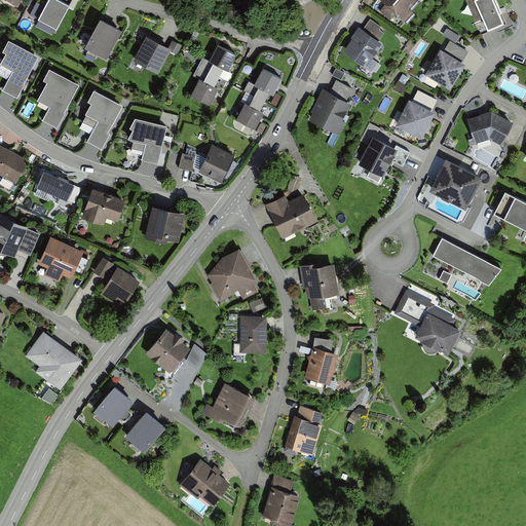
[(71,3),(65,0),(47,0),(38,17),(58,27),(69,5),(71,3)]
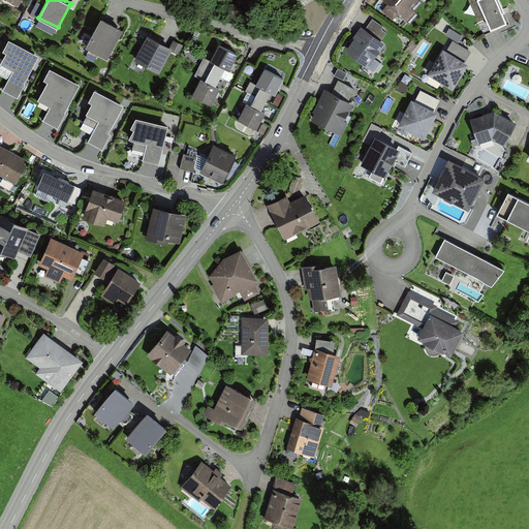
[(69,5),(74,8),(79,0),(71,0),(71,3),(69,5)]
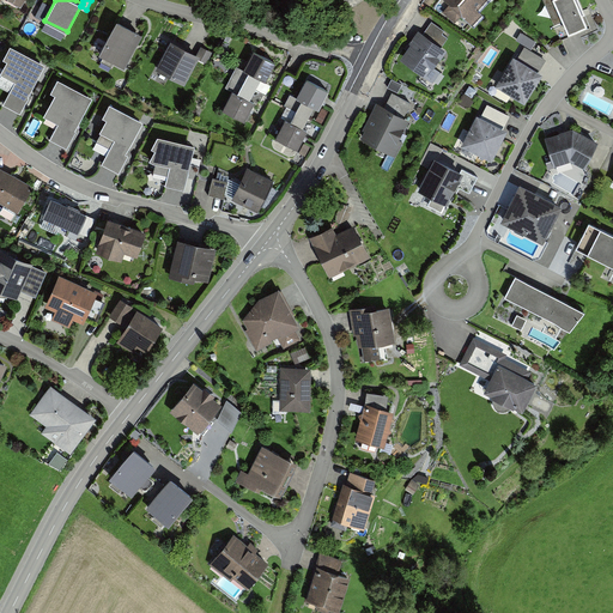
[(441,0),(449,7),(443,13),(456,26),(462,20),(469,28),(480,18),(475,12),(487,0),(441,0)]
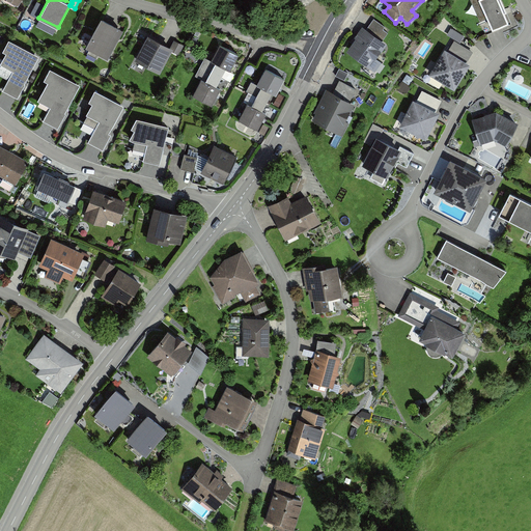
[(470,0),(480,22),(487,19),(492,29),(509,22),(499,0),(470,0)]
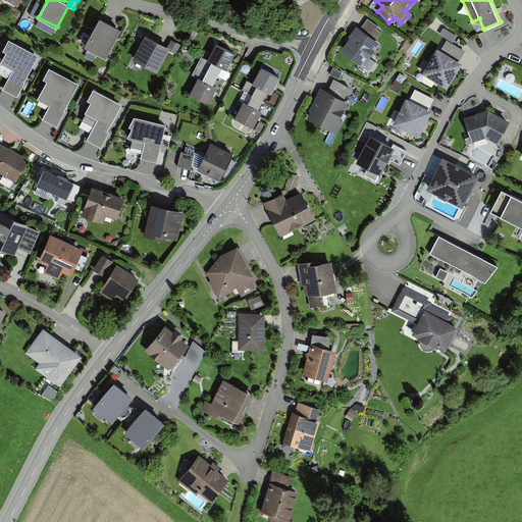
[(122,28),(100,15),(85,45),(106,57),(122,28)]
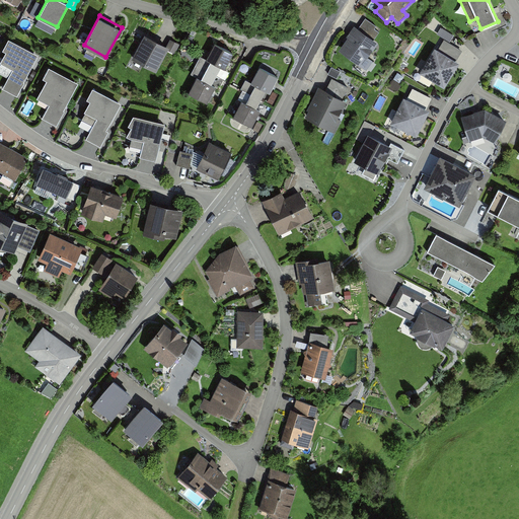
[(379,33),(374,29),(376,26),(366,19),(358,30),(374,42),(379,33)]
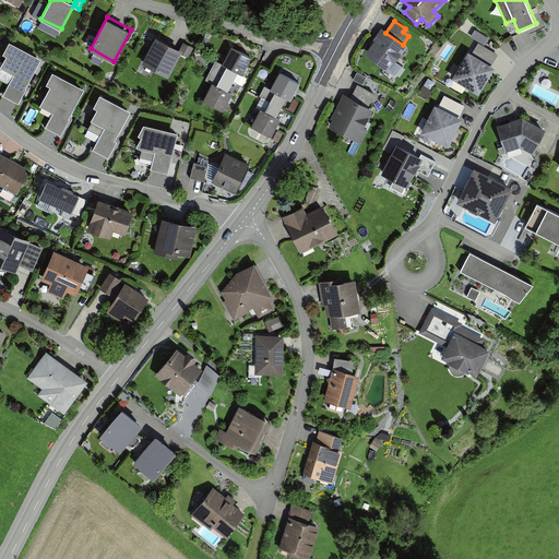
[(402,67),(396,63),(407,48),(403,45),(385,33),(381,30),(373,40),(375,42),(365,56),(378,66),(387,71),(395,76),(402,67)]
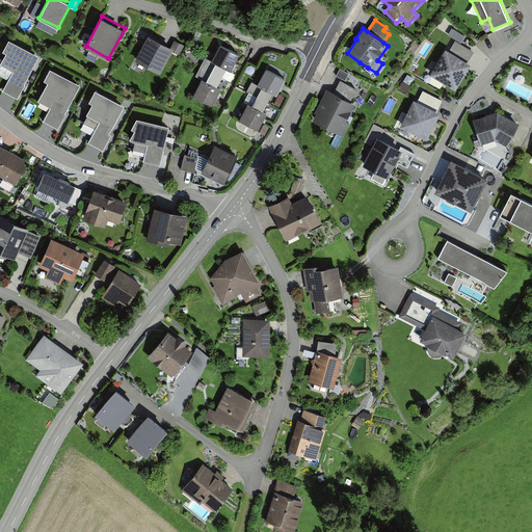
[(452,29),(448,35),(461,44),(466,37),(452,29)]
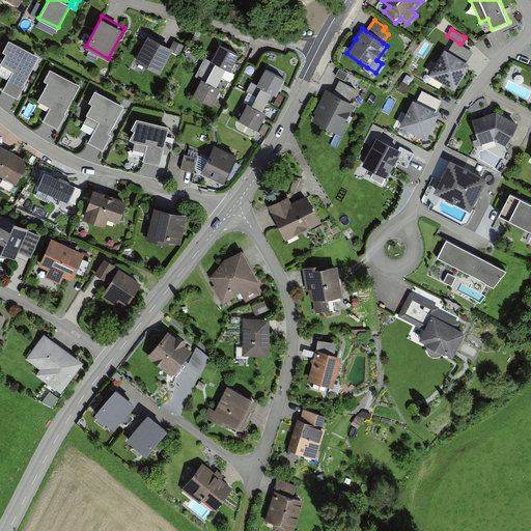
[(171,51),(173,47),(171,46),(148,34),(135,59),(161,73),(171,51)]
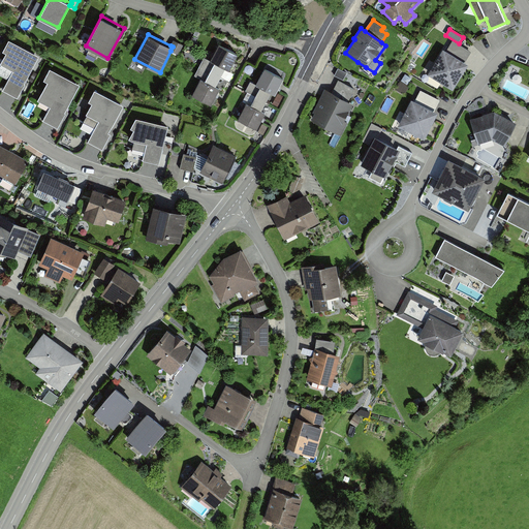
[(6,52),(0,63),(13,70),(3,90),(17,97),(39,54),(9,38),(3,50),(6,52)]
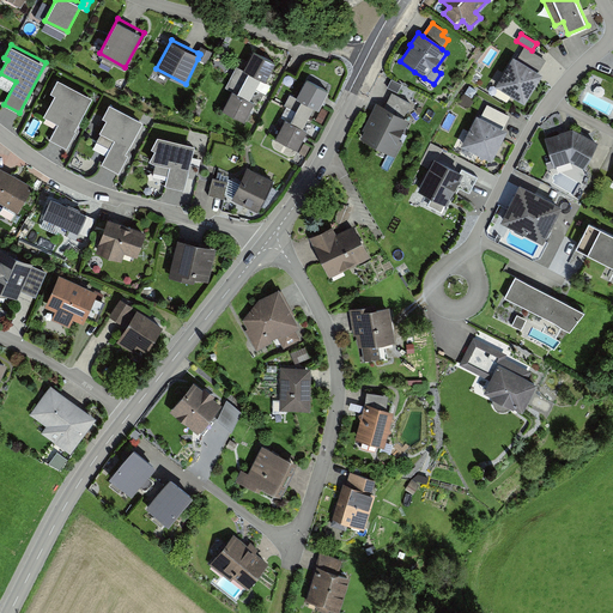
[(200,54),(198,59),(207,64),(213,52),(201,46),(198,53),(200,54)]
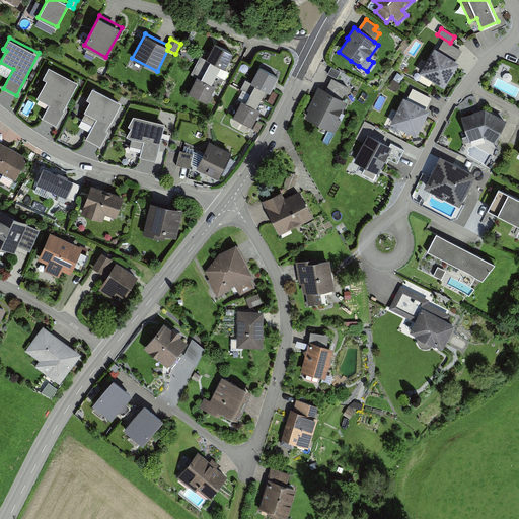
[(462,52),(444,41),(438,51),(456,63),(462,52)]
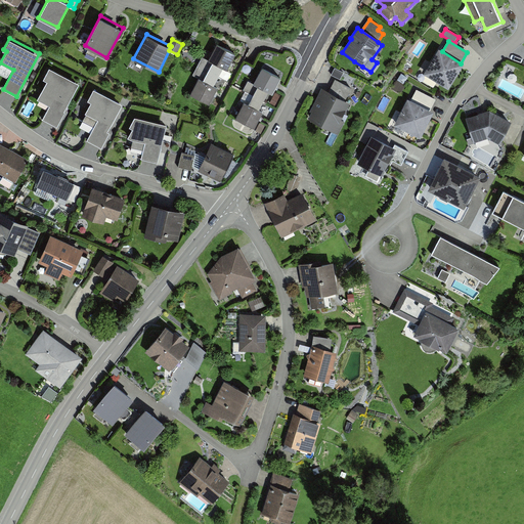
[(203,56),(198,66),(219,77),(224,68),(227,70),(235,54),(217,45),(210,59),(203,56)]
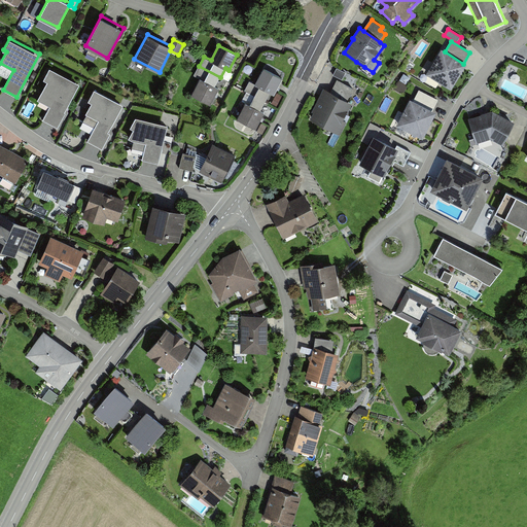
[(426,75),(451,91),(467,66),(463,64),(445,51),(442,50),(426,75)]
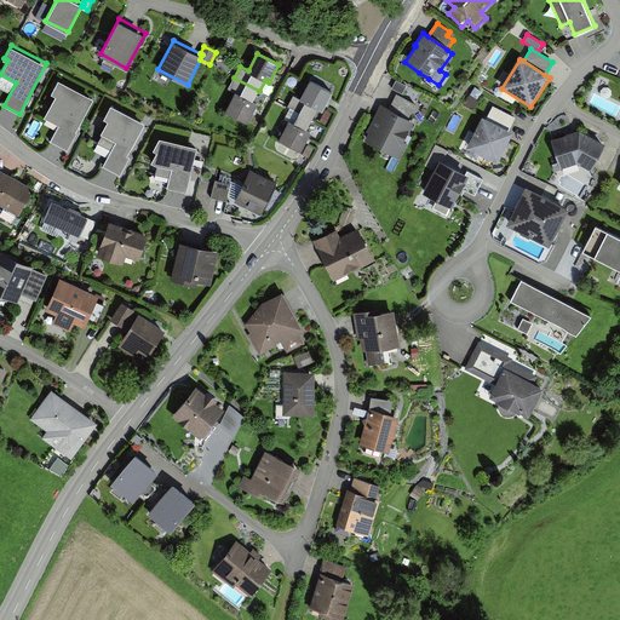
[(248,122),(258,104),(253,102),(259,91),(234,78),(228,89),(236,92),(227,112),(248,122)]
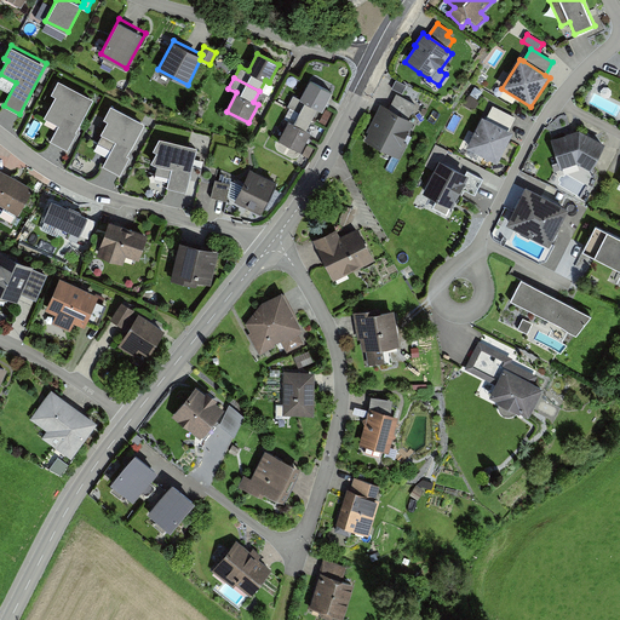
[(56,95),(44,118),(59,125),(51,141),(68,150),(78,132),(76,131),(93,97),(58,79),(51,92),(56,95)]
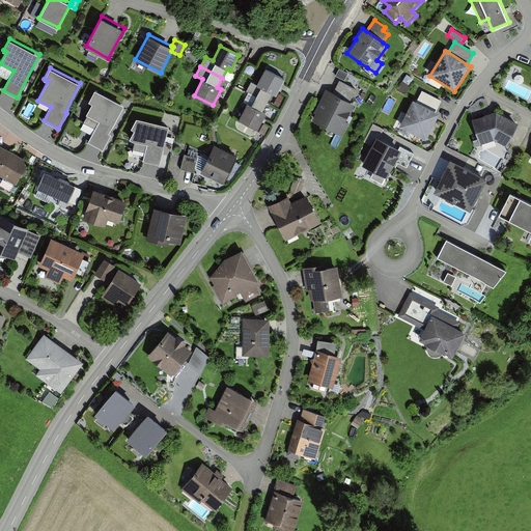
[(267,102),(272,92),(276,94),(285,78),(267,67),(257,85),(254,83),(249,92),(267,102)]
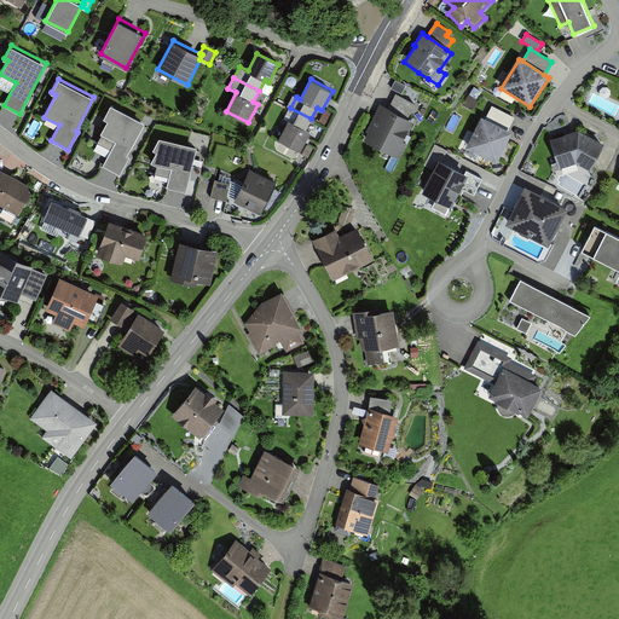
[(395,81),(392,90),(401,94),(406,86),(395,81)]
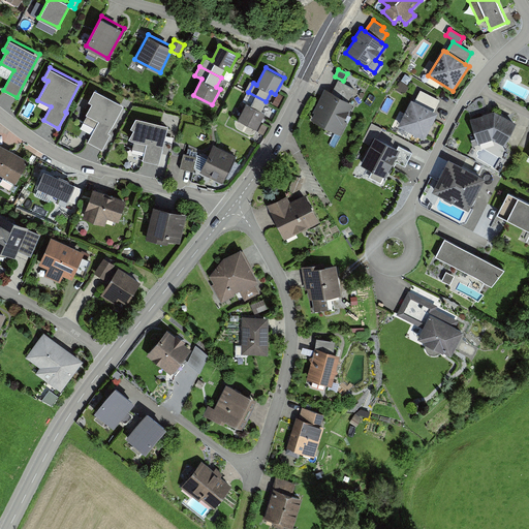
[(333,91),(348,99),(354,88),(339,80),(333,91)]
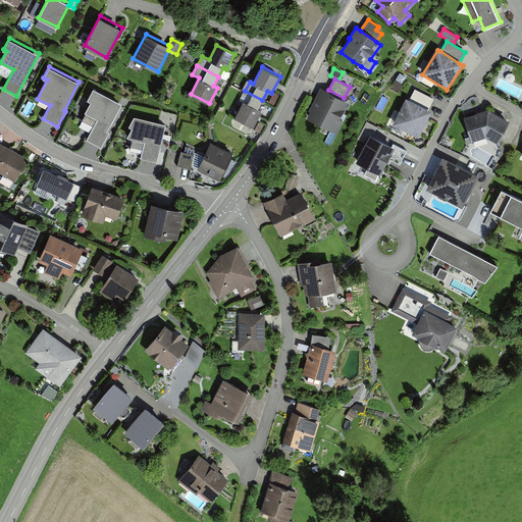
[(340,118),(349,101),(344,98),(328,90),(320,87),(309,110),(311,111),(307,117),(337,133),(344,120),(340,118)]
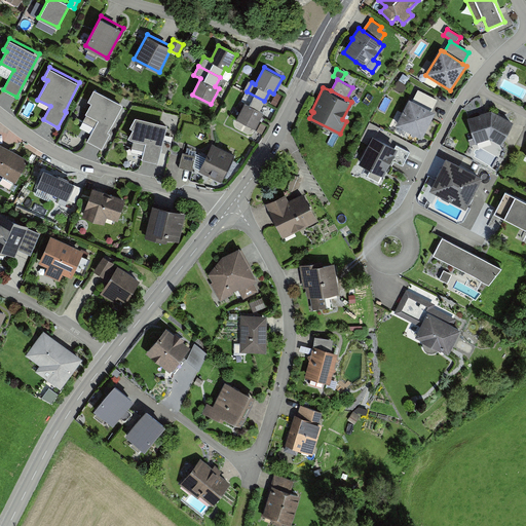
[(123,103),(95,88),(88,100),(91,102),(85,113),(99,119),(87,141),(102,149),(110,134),(108,133),(123,103)]
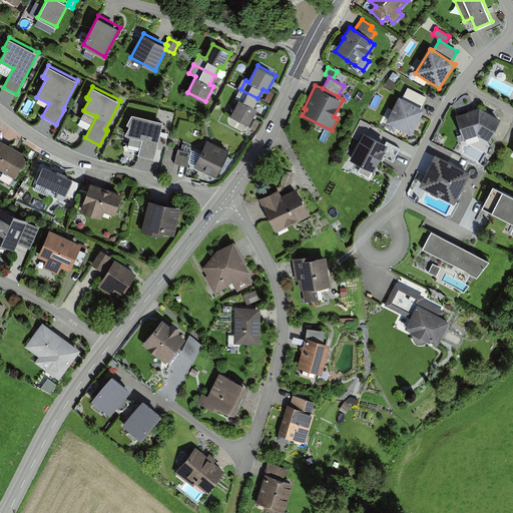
[(403,97),(422,106),(427,96),(408,87),(403,97)]
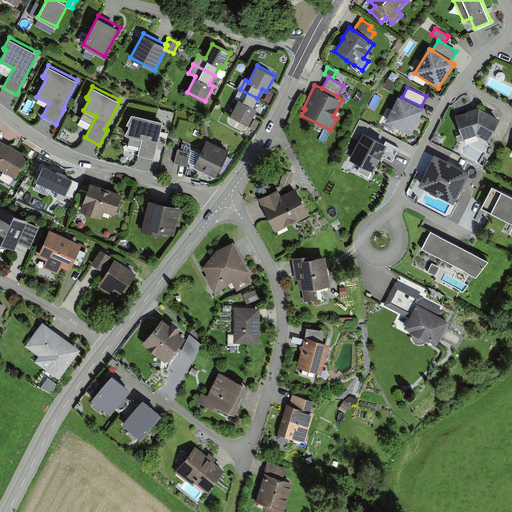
[(257,109),(253,106),(257,98),(240,89),(235,98),(238,99),(230,115),(248,124),(257,109)]
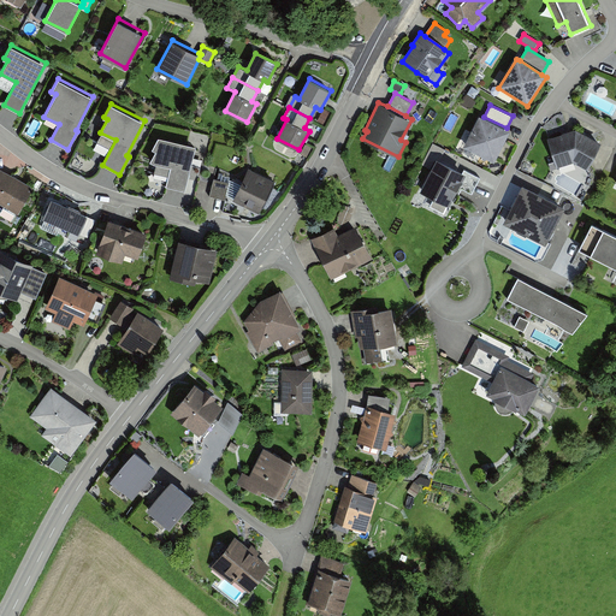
[(484,117),(479,114),(463,146),(495,161),(510,130),(507,128),(484,117)]
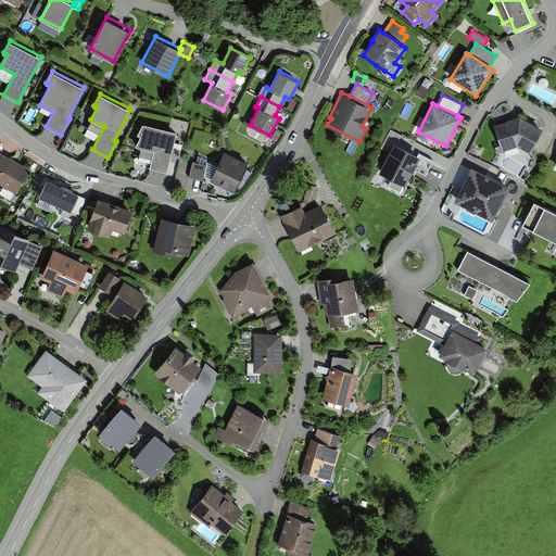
[(520,118),(494,126),(502,153),(504,152),(517,148),(518,148),(530,154),(543,131),(520,118)]
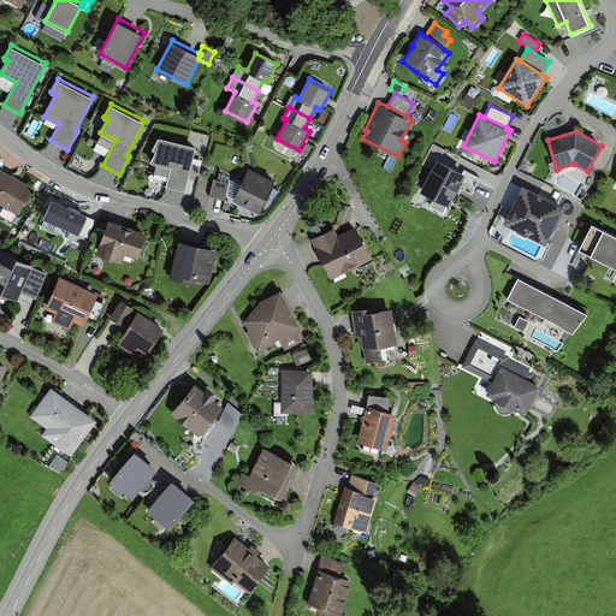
[(155,166),(171,170),(166,189),(185,194),(196,149),(159,140),(153,152),(157,154),(150,164),(155,166)]
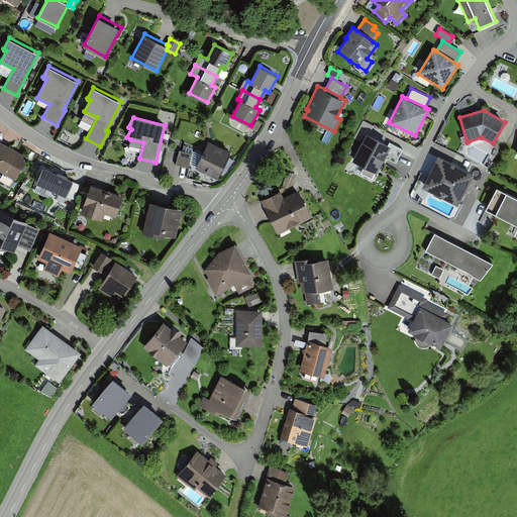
[(352,163),(365,169),(362,175),(373,181),(376,175),(378,176),(386,159),(397,164),(404,150),(390,143),(388,146),(367,135),(352,163)]
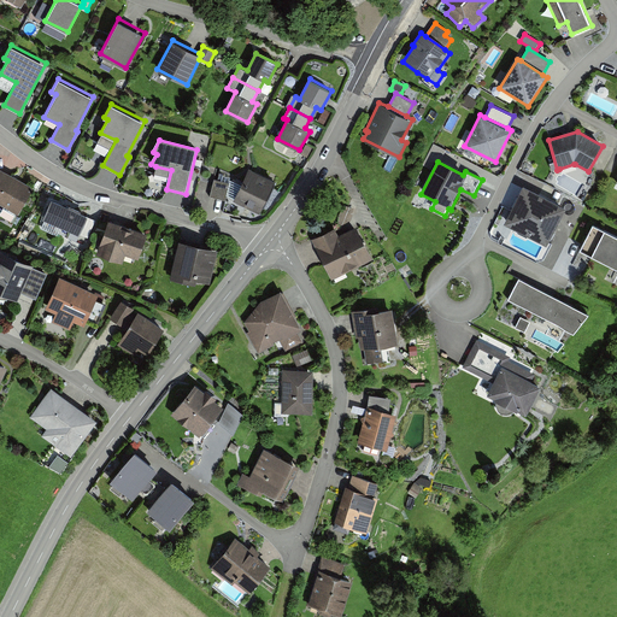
[(30,184),(1,168),(0,168),(0,204),(18,213),(31,191),(30,184)]
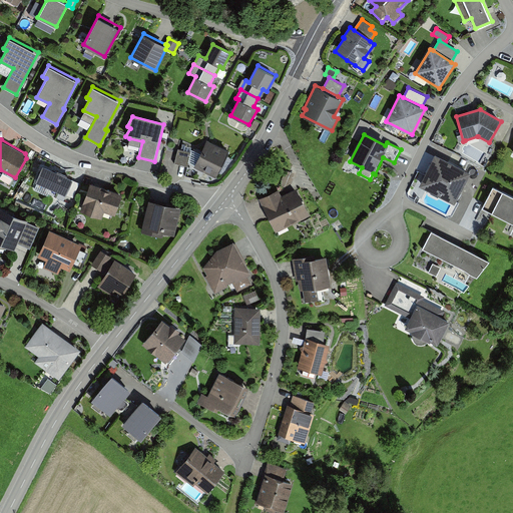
[(193,168),(215,179),(229,152),(207,141),(193,168)]
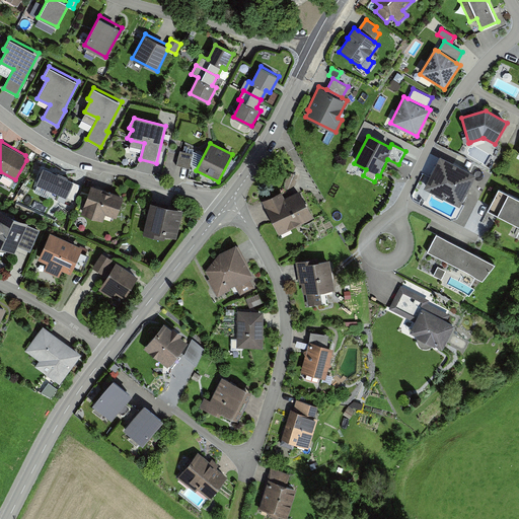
[(177,166),(190,169),(194,155),(180,152),(177,166)]
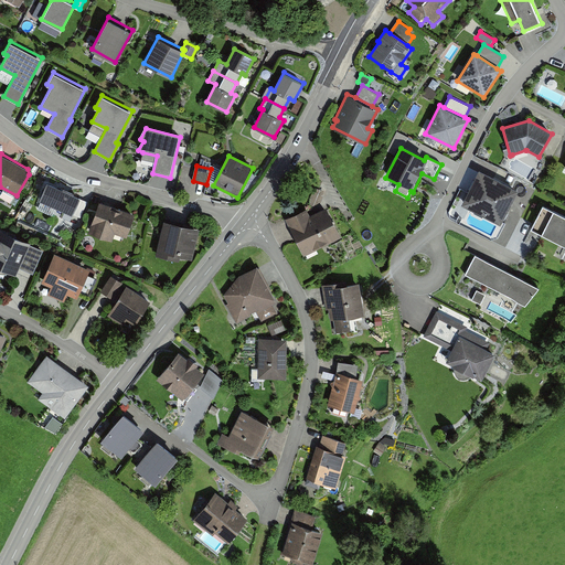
[(461,208),(501,227),(519,192),(479,172),(461,208)]
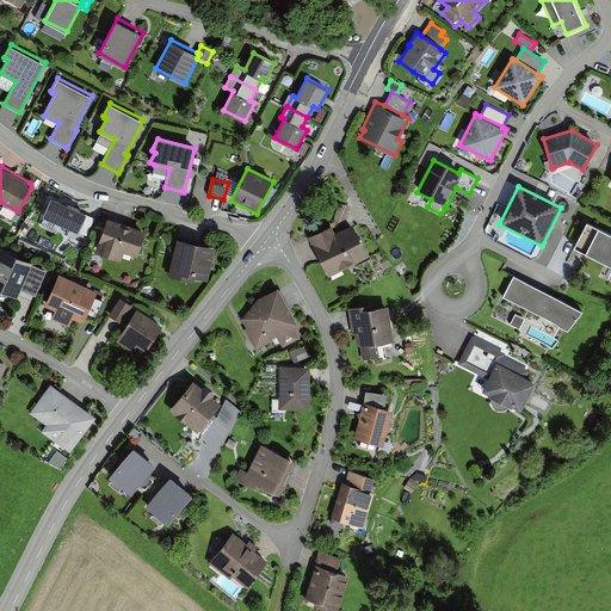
[(50,199),(42,218),(78,235),(79,233),(87,216),(50,199)]
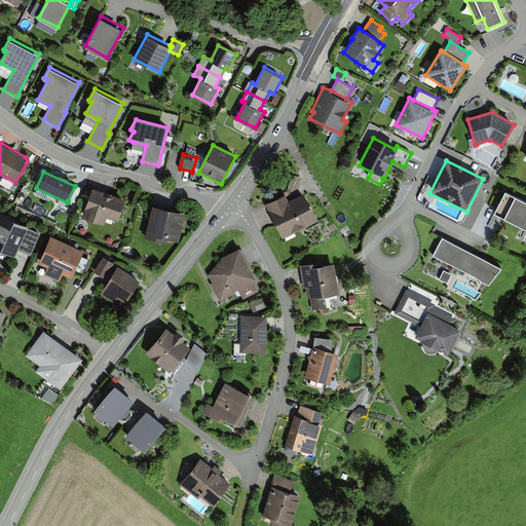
[(82,189),(75,186),(68,200),(75,203),(82,189)]
